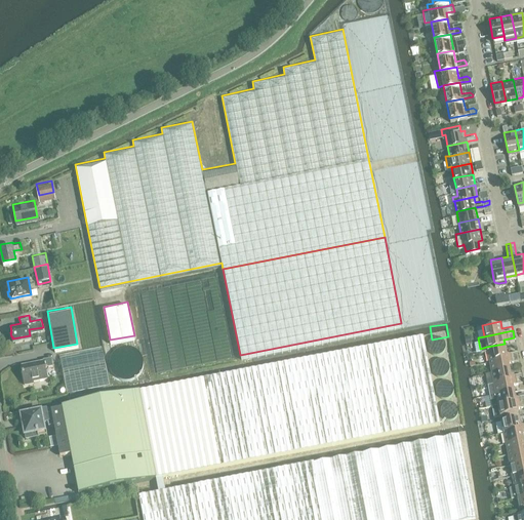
[(162,474),(439,421),(422,333),(138,388),(155,475),(162,474)]
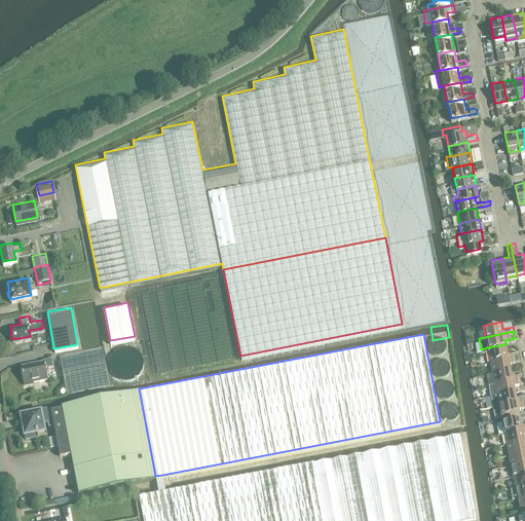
[(108,381),(101,343),(58,351),(66,391),(108,381)]
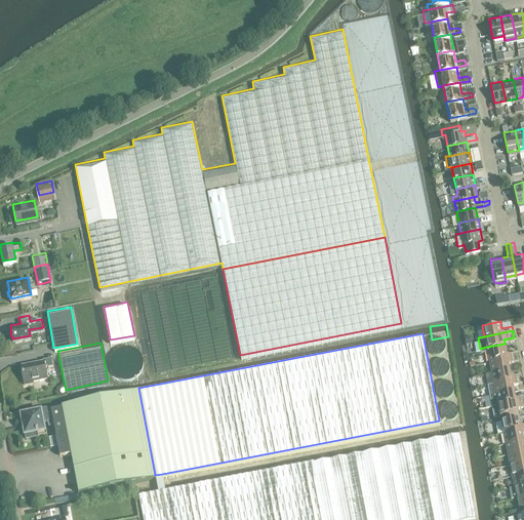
[(506,350),(505,344),(486,347),(488,358),(517,353),(516,348),(506,350)]
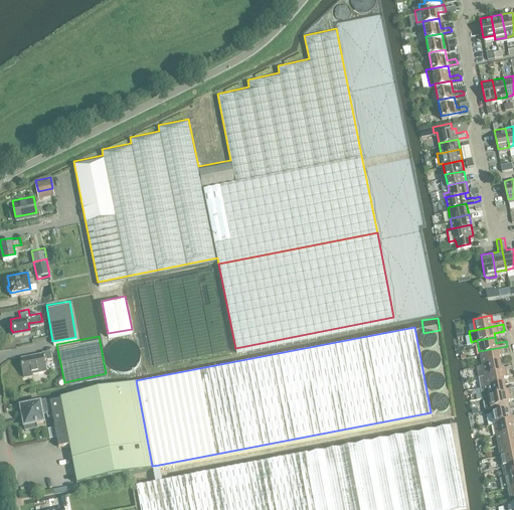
[(498,352),(508,350),(507,346),(479,351),(482,362),(499,358),(498,352)]
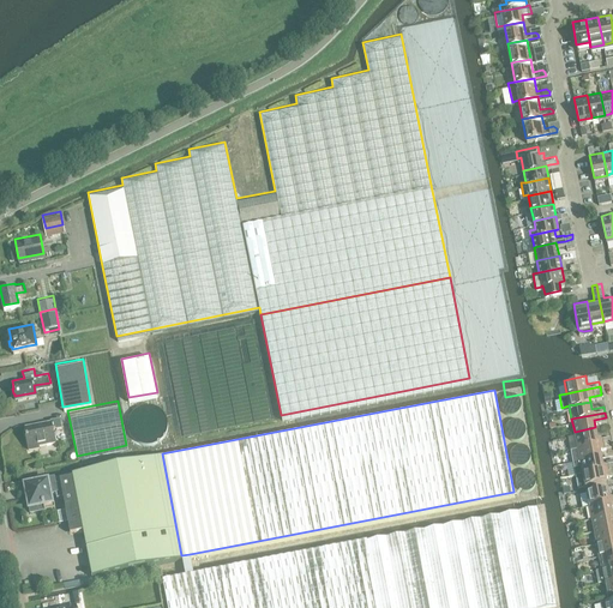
[(25,432),(28,445),(38,443),(37,441),(54,438),(52,426),(61,423),(59,414),(49,416),(49,417),(25,422),(26,432),(25,432)]
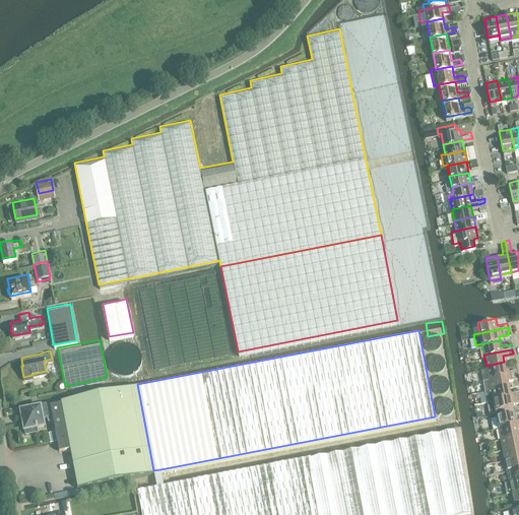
[(505,368),(504,362),(487,366),(479,367),(482,377),(516,371),(515,366),(505,368)]
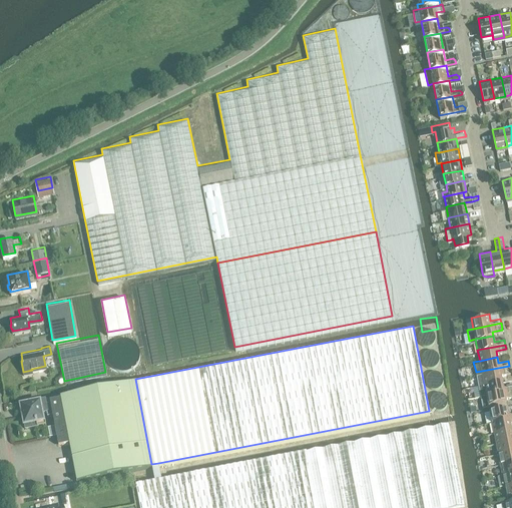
[(509,366),(476,372),(478,383),(501,378),(500,372),(510,370),(509,366)]
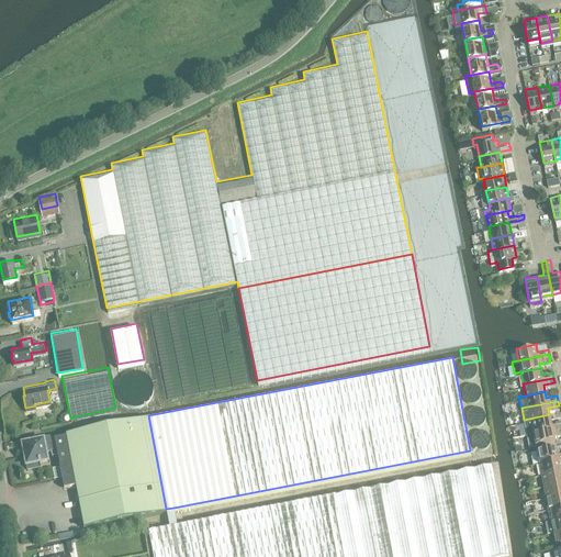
[(524,420),(526,432),(560,424),(560,419),(551,422),(549,414),(524,420)]
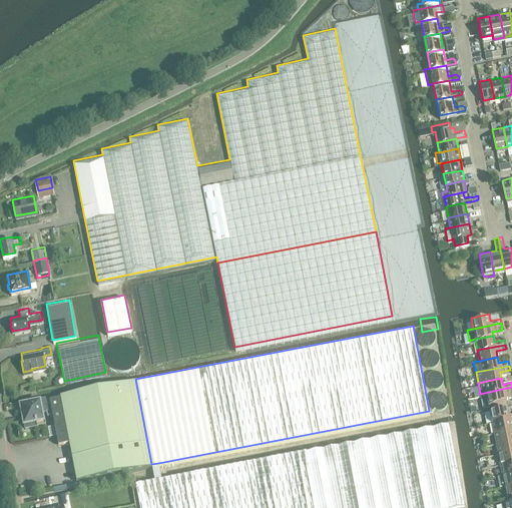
[(76,478),(151,464),(135,379),(60,393),(60,395),(49,397),(50,399),(52,412),(58,442),(69,440),(76,478)]
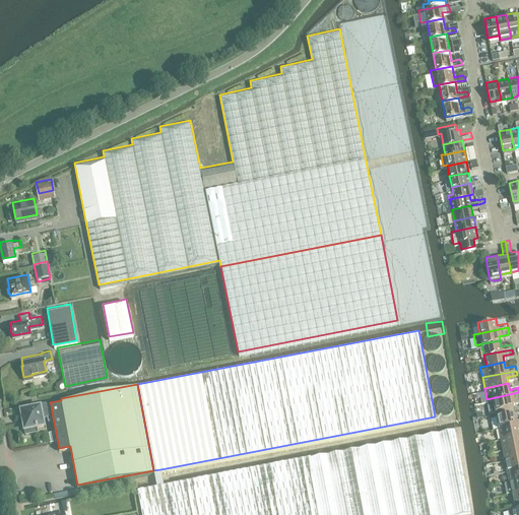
[(511,398),(518,396),(518,392),(487,399),(489,410),(513,405),(511,398)]
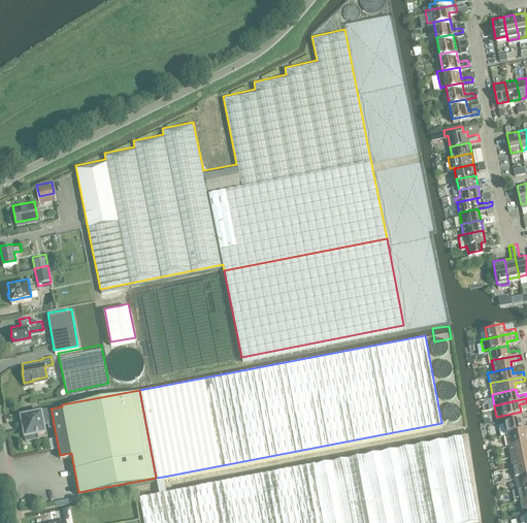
[(44,421),(48,420),(50,424),(54,424),(52,411),(42,413),(41,407),(31,410),(31,412),(21,414),(25,435),(38,433),(37,428),(45,426),(44,421)]
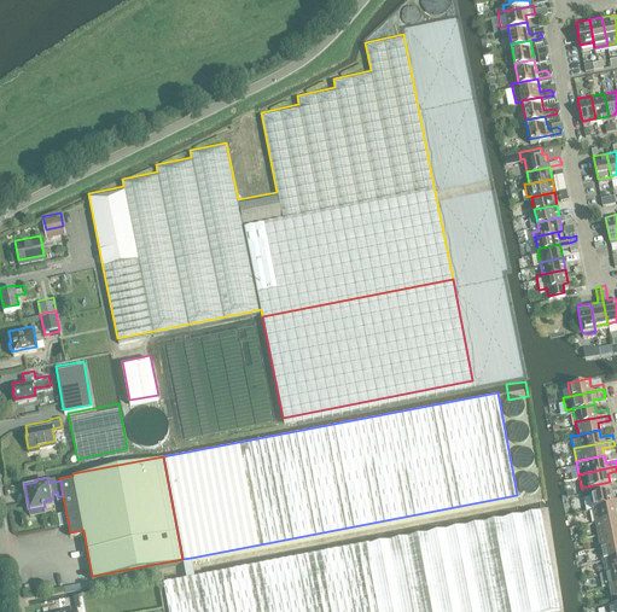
[(611,488),(582,493),(585,506),(592,505),(616,499),(616,494),(612,495),(611,488)]
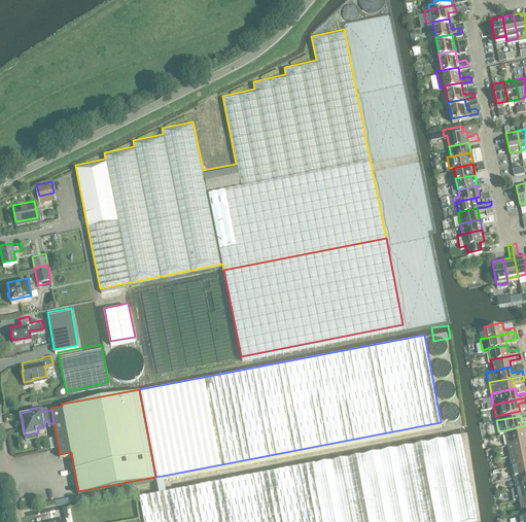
[(525,425),(504,430),(506,442),(525,438),(524,431),(525,430),(525,425)]
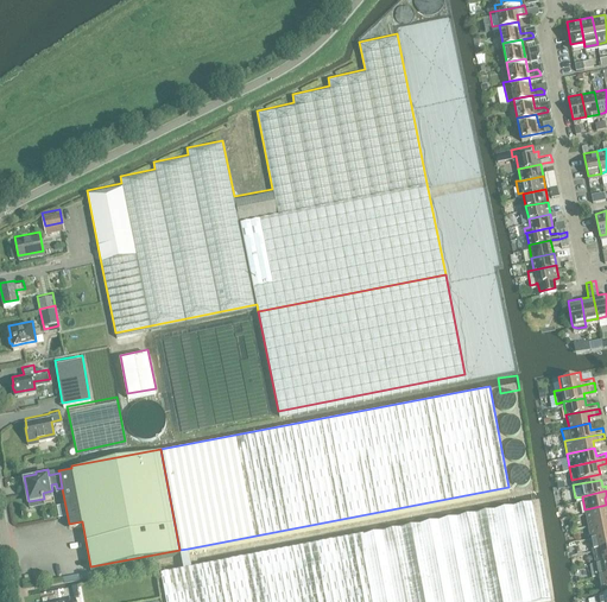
[(160,570),(165,601),(513,601),(550,595),(531,499),(381,527),(191,564),(185,564),(183,565),(160,570)]
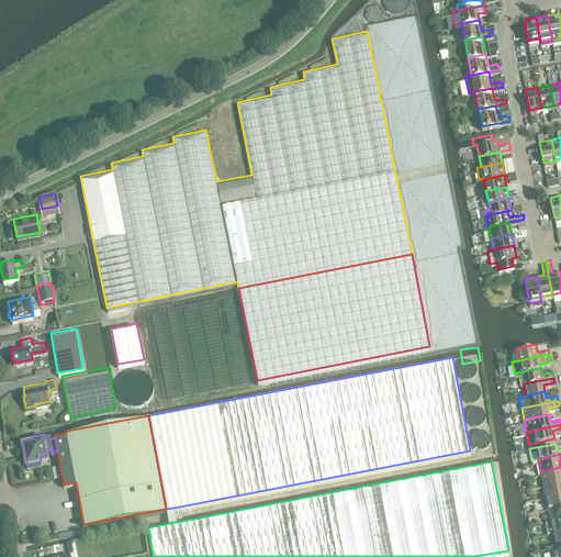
[(560,472),(560,467),(540,471),(542,482),(560,478),(560,472)]
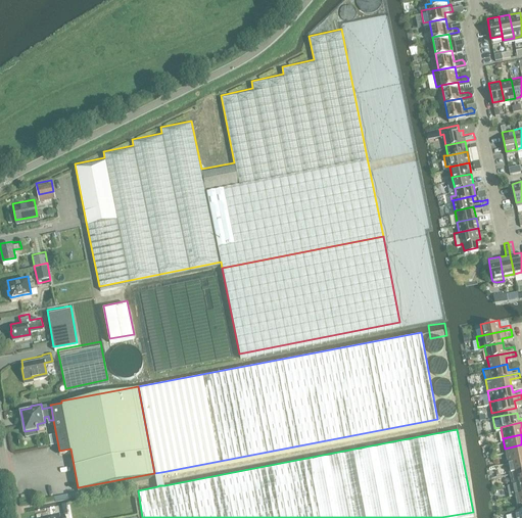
[(521,444),(505,449),(507,460),(521,457),(521,444)]
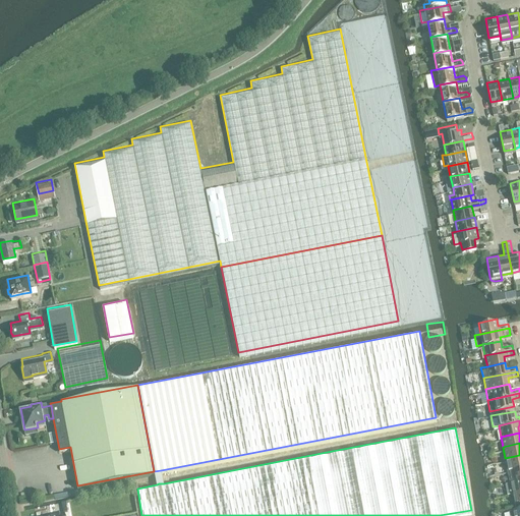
[(519,455),(505,458),(508,468),(519,465),(519,455)]
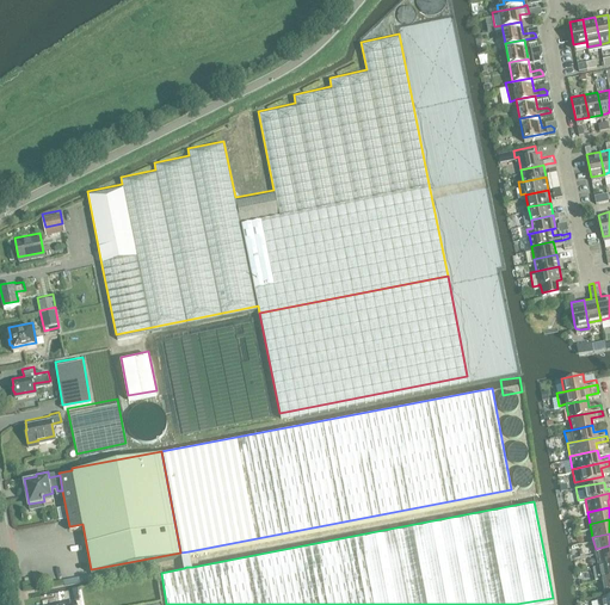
[(609,545),(596,549),(598,562),(609,560),(609,545)]
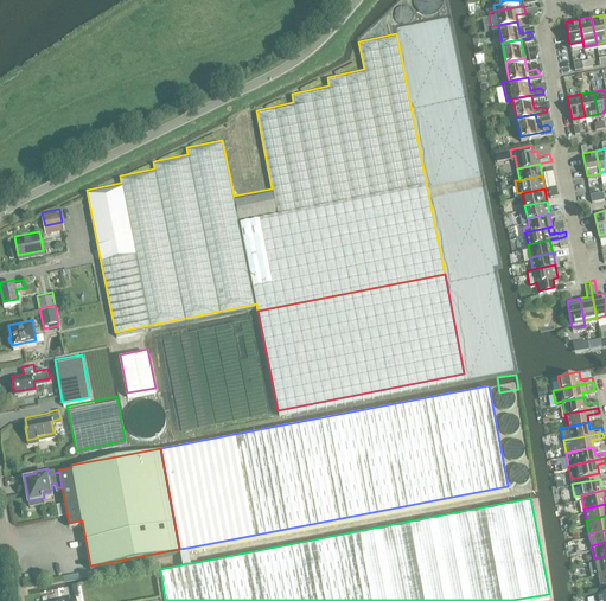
[(179,549),(183,564),(185,563),(191,563),(187,548),(179,549)]
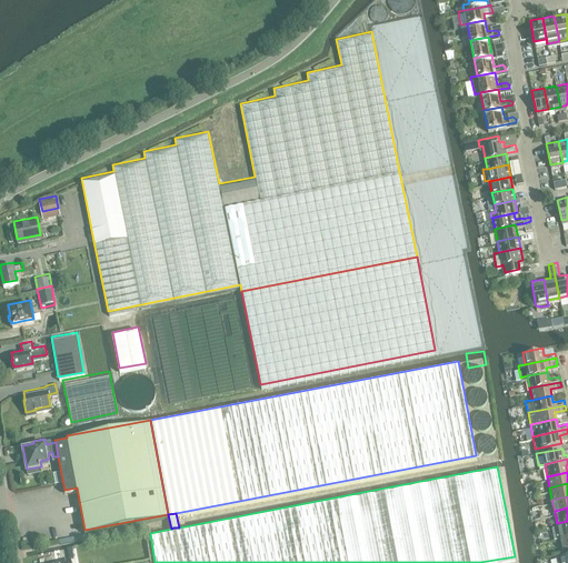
[(552,536),(559,535),(567,533),(567,521),(557,523),(550,524),(552,536)]
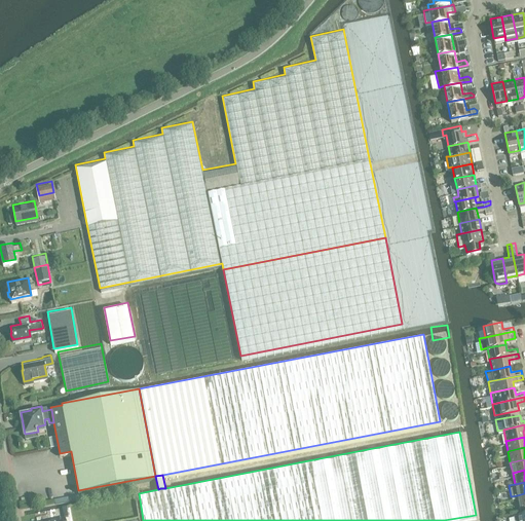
[(76,503),(65,505),(68,518),(79,516),(76,503)]
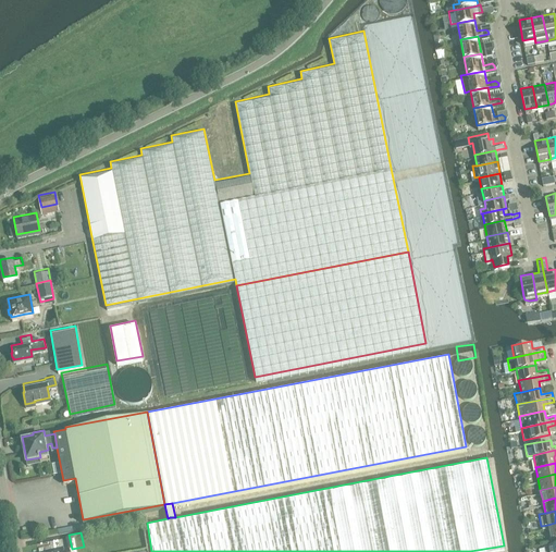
[(548,542),(543,543),(544,551),(555,551),(555,540),(551,541),(548,542)]
